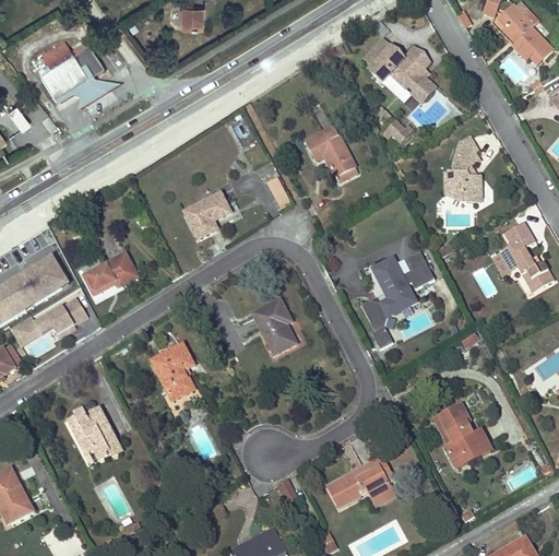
[(486,0),(483,11),(488,13),(494,15),(500,0),(486,0)]
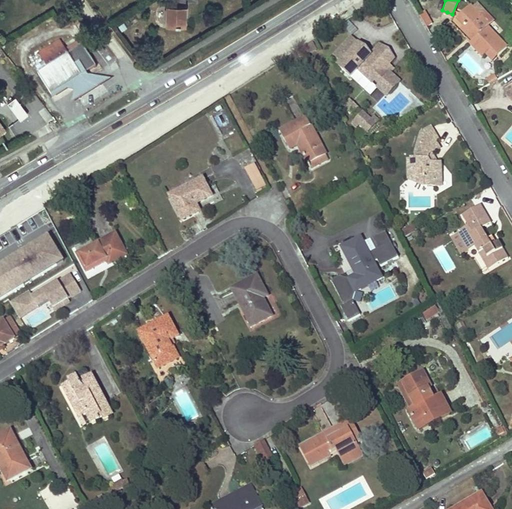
[(468,39),(482,52),(484,50),(489,44),(497,52),(506,43),(486,23),(488,22),(469,2),(459,12),(467,19),(463,22),(460,25),(467,32),(469,30),(473,34),(468,39)]
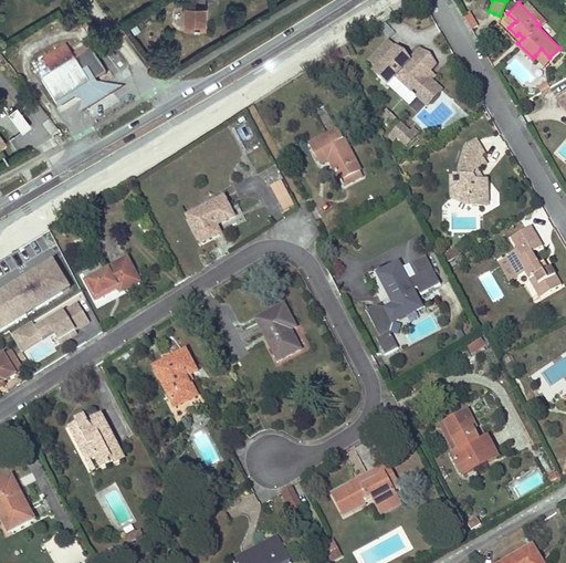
[(205,25),(205,14),(206,3),(184,3),(184,24),(205,25)]
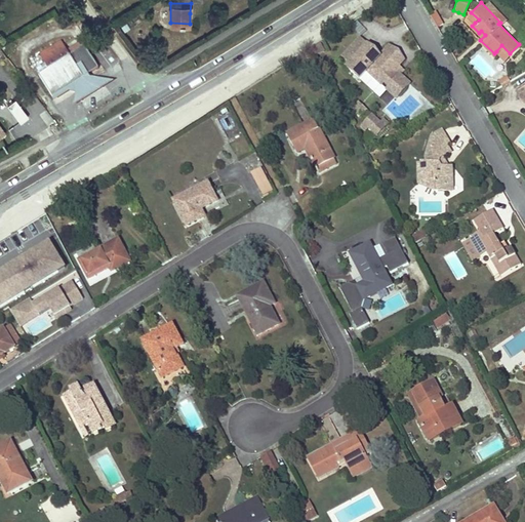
[(437,9),(431,13),(437,25),(443,22),(437,9)]
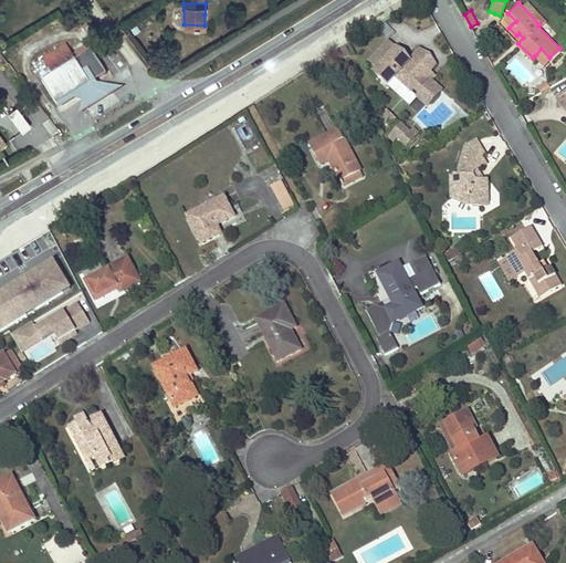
[(516,21),(507,13),(504,17),(512,24),(516,21)]
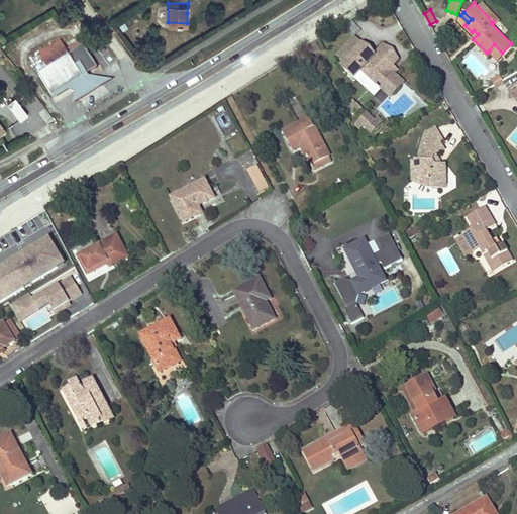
[(366,54),(370,49),(354,35),(337,54),(345,61),(341,65),(353,76),(362,69),(375,81),(378,79),(383,83),(380,85),(390,95),(403,80),(393,71),(397,67),(392,62),(397,56),(394,54),(395,53),(387,44),(385,45),(383,43),(374,54),(370,58),(366,54)]
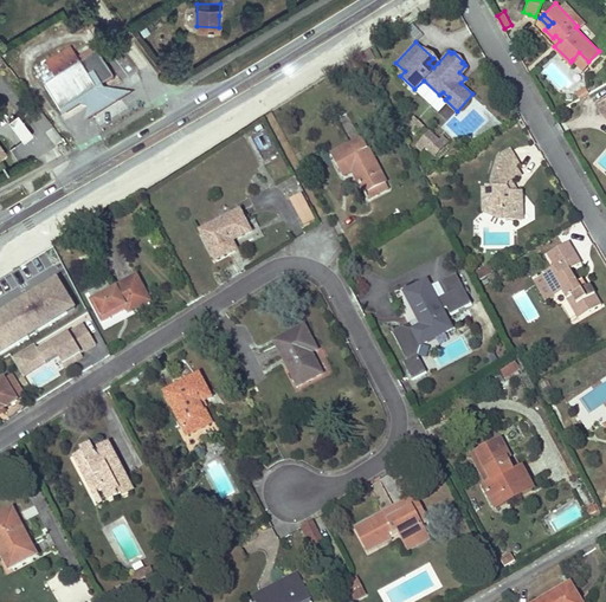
[(56,76),(45,83),(60,108),(114,75),(97,49),(94,51),(91,46),(78,54),(71,44),(45,60),(56,76)]
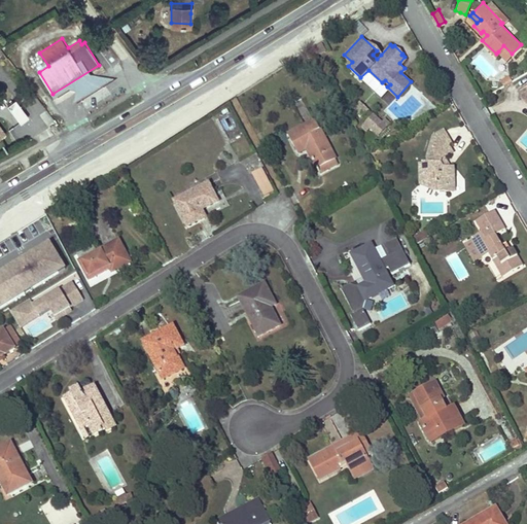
[(324,50),(320,42),(314,46),(318,55),(324,50)]
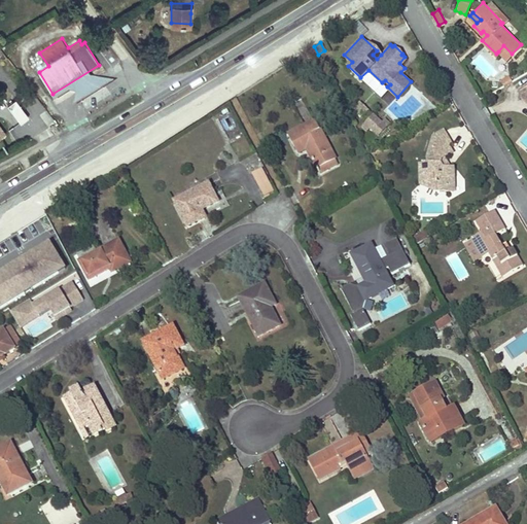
[(498,51),(506,59),(512,54),(503,45),(498,51)]
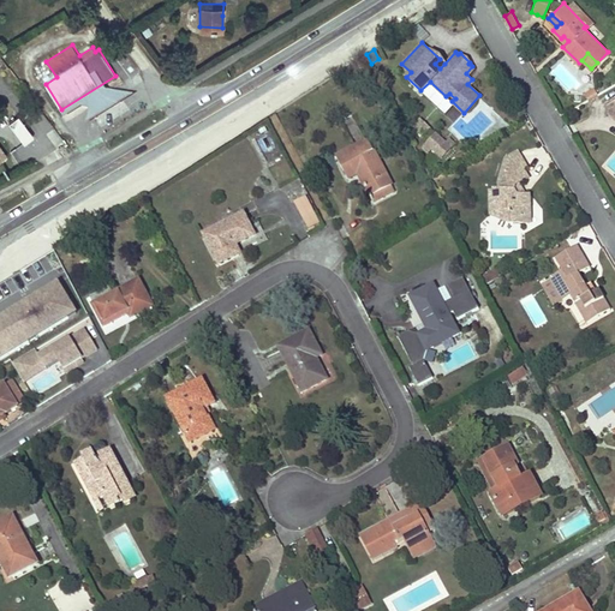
[(440,69),(445,64),(440,59),(435,64),(440,69)]
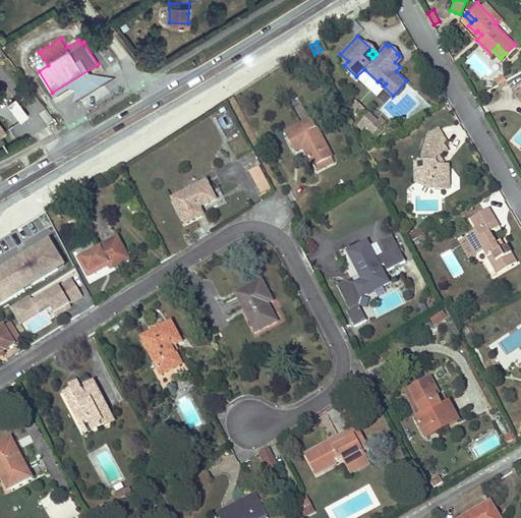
[(98,64),(52,93),(55,98),(68,90),(75,91),(72,109),(121,79),(92,75),(98,64)]
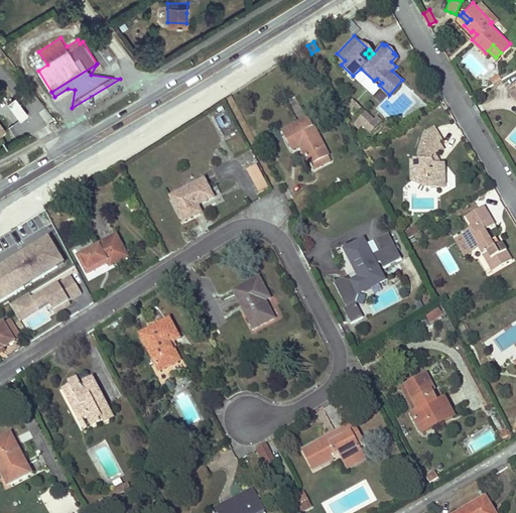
[(490,76),(493,81),(502,76),(499,71),(490,76)]
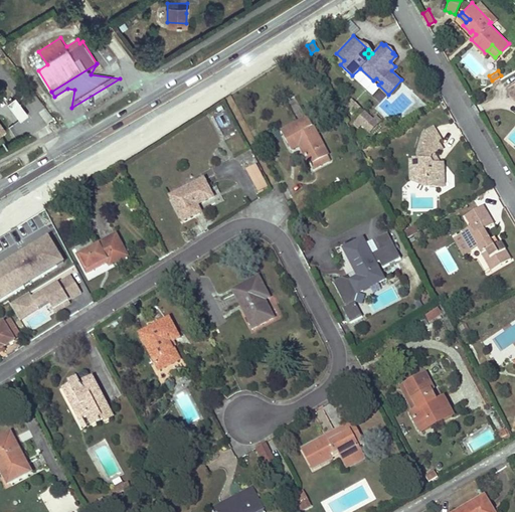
[(25,110),(14,94),(6,100),(17,115),(25,110)]
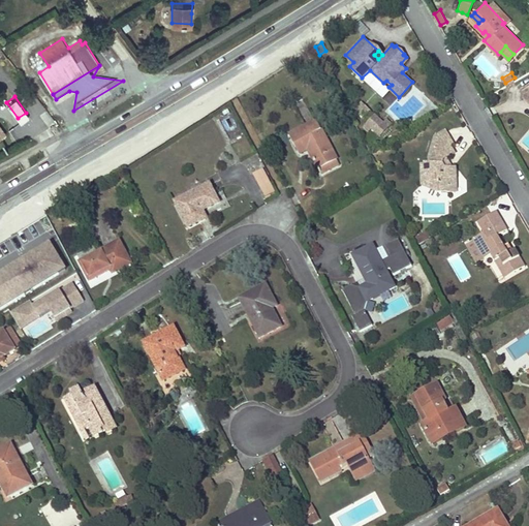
[(364,114),(369,109),(361,100),(355,106),(356,112),(358,114),(364,114)]
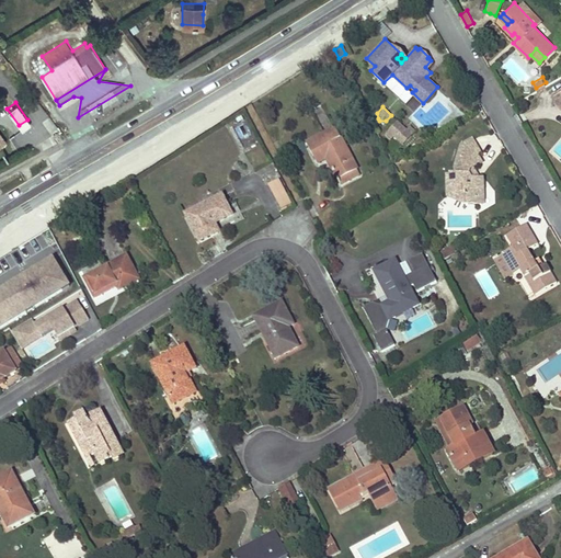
[(405,128),(397,120),(388,129),(392,133),(402,141),(410,133),(405,128)]
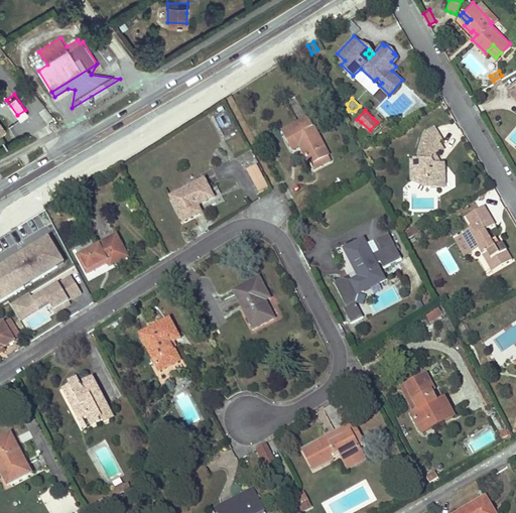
[(228,112),(219,113),(220,124),(229,123),(228,112)]
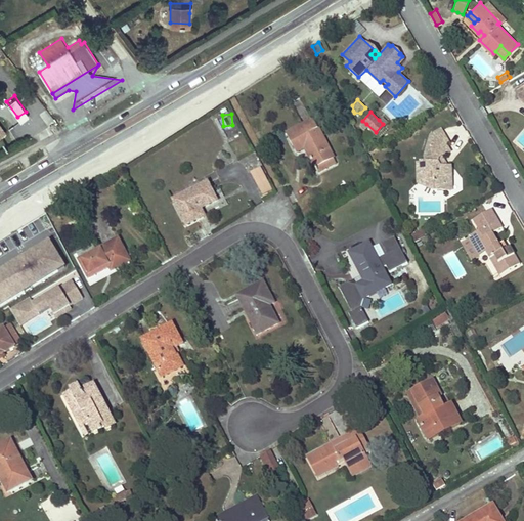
[(310,147),(307,148),(317,170),(336,161),(313,117),(286,131),(296,149),(308,143),(310,147)]
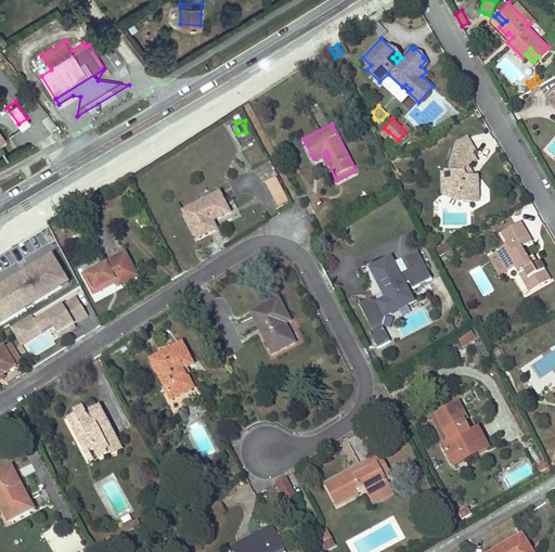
[(454,140),(453,146),(451,161),(457,156),(453,149),(469,140),(470,139),(467,132),(454,140)]
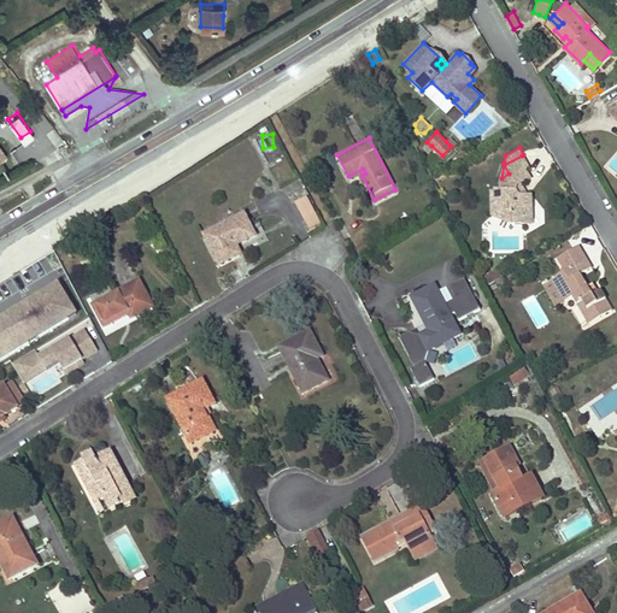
[(533,219),(533,202),(533,192),(518,192),(517,188),(522,184),(519,180),(529,175),(527,171),(524,166),(528,164),(522,155),(504,165),(509,174),(501,178),(503,190),(497,190),(498,201),(503,201),(503,217),(510,219),(526,219),(533,219)]
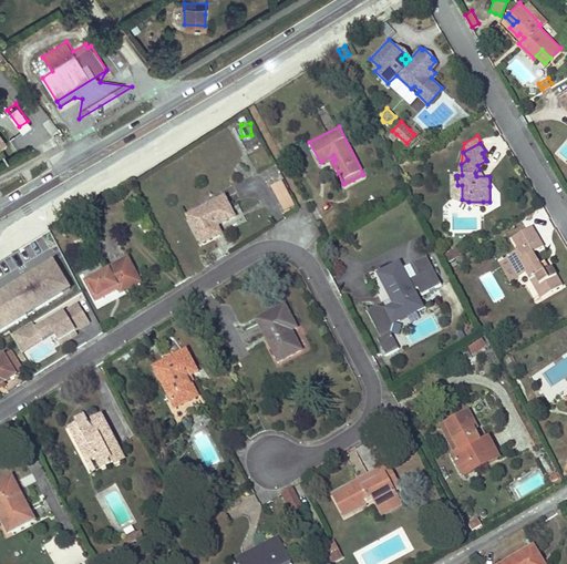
[(457,185),(456,175),(452,175),(453,196),(462,200),(462,185),(457,185)]
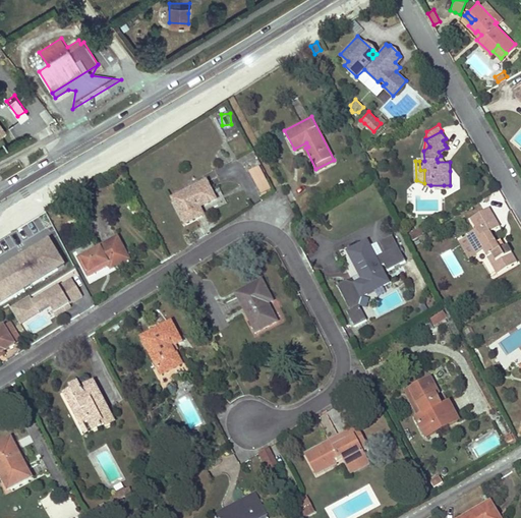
[(255,181),(265,177),(257,164),(248,168),(255,181)]
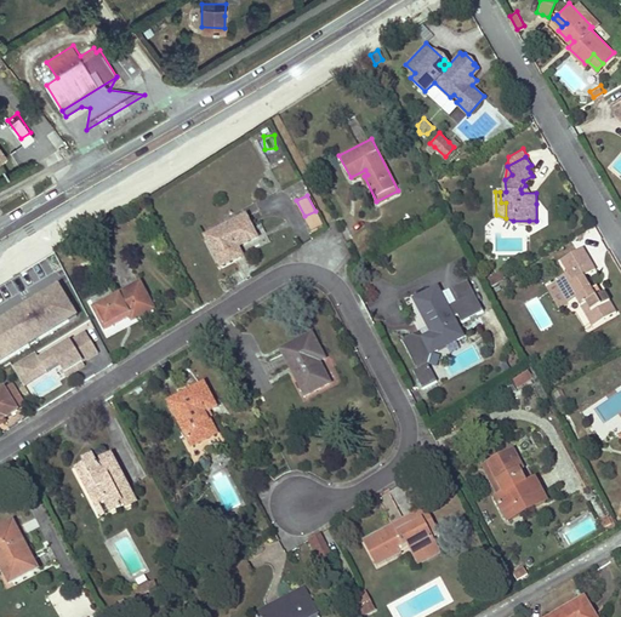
[(311,227),(322,222),(315,211),(305,216),(311,227)]
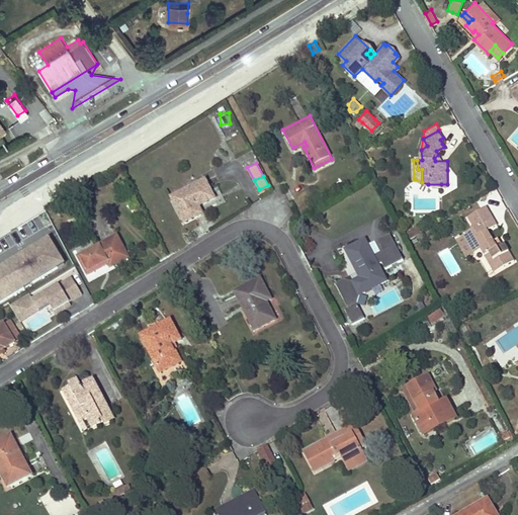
[(208,184),(204,177),(196,182),(199,188),(208,184)]
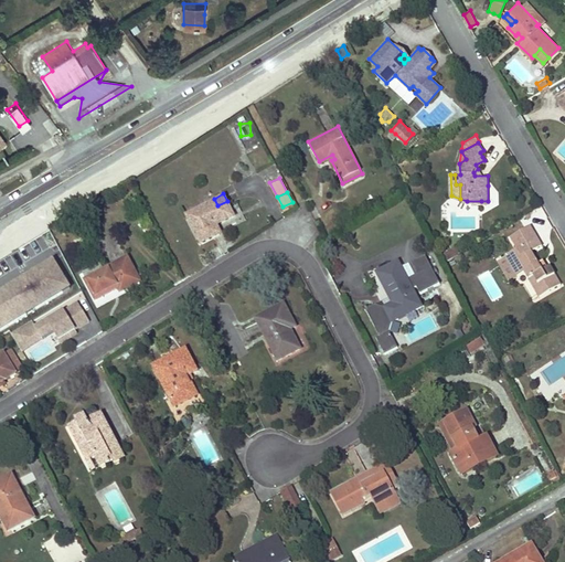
[(216,222),(233,213),(227,201),(217,205),(214,199),(187,212),(201,240),(220,230),(216,222)]
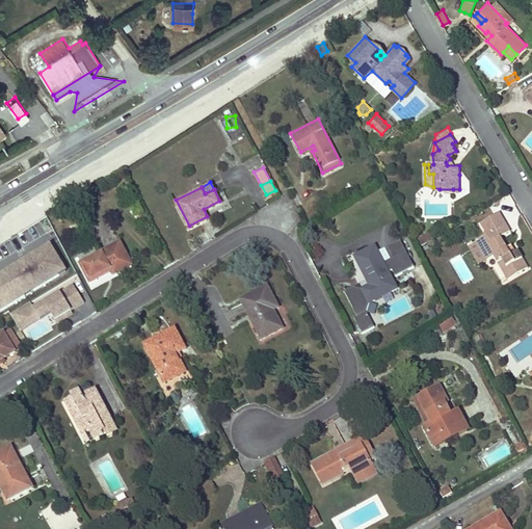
[(528,265),(519,247),(515,249),(510,253),(506,245),(500,235),(510,229),(500,209),(480,220),(484,227),(488,225),(491,231),(487,233),(477,239),(487,258),(495,254),(508,276),(528,265)]
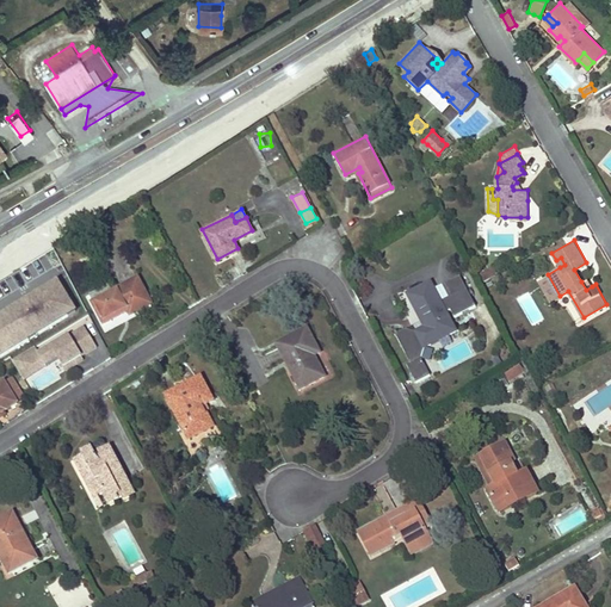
[(492,265),(479,272),(482,279),(495,271),(492,265)]
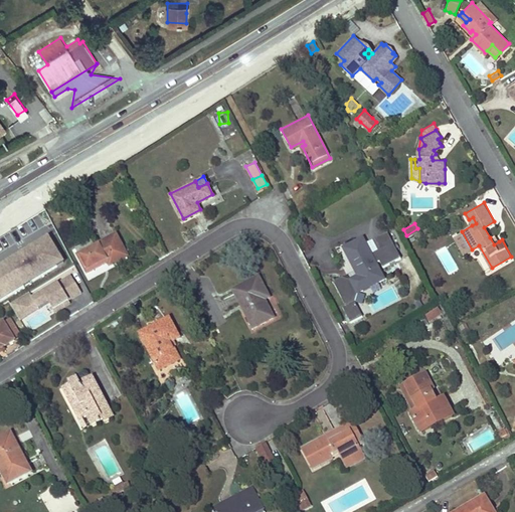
[(378,246),(370,250),(375,260),(378,258),(383,266),(401,257),(387,229),(373,236),(378,246)]
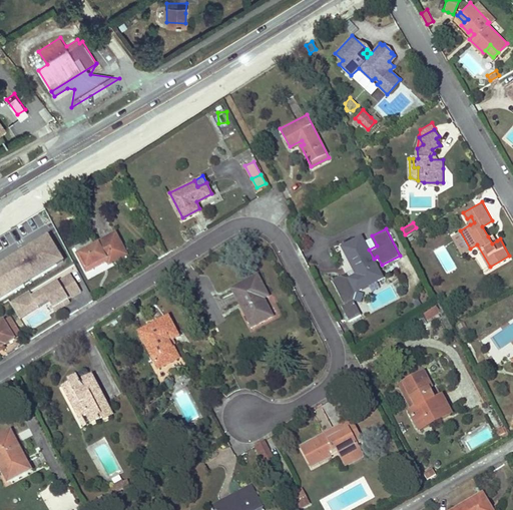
[(109,262),(126,252),(116,231),(94,242),(91,237),(76,244),(79,250),(78,251),(87,269),(107,259),(109,262)]
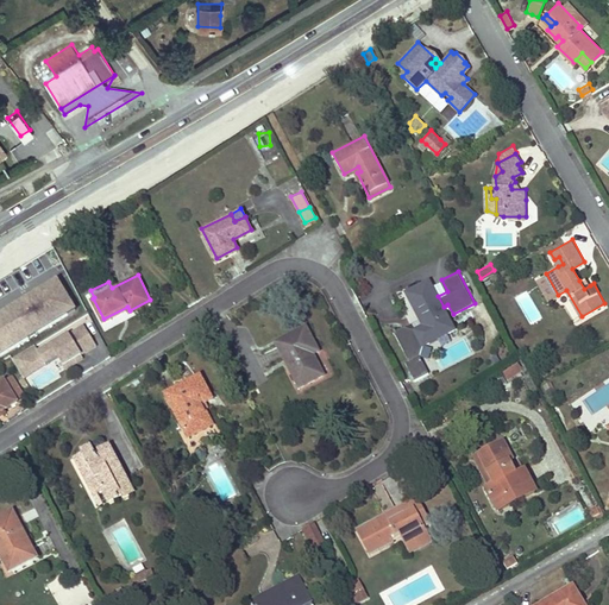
[(0,312),(0,316),(60,281),(57,277),(0,312)]
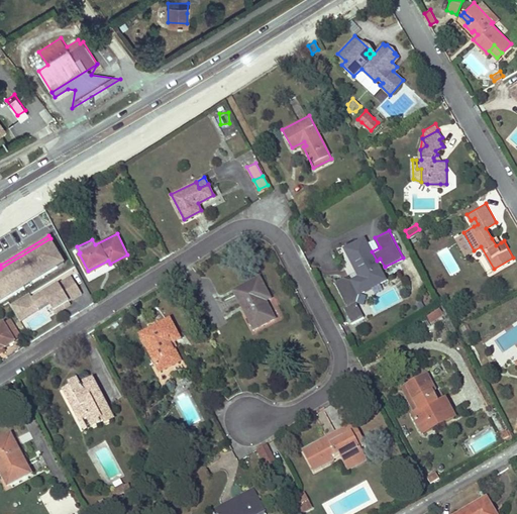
[(496,245),(501,242),(497,235),(492,238),(496,245)]
